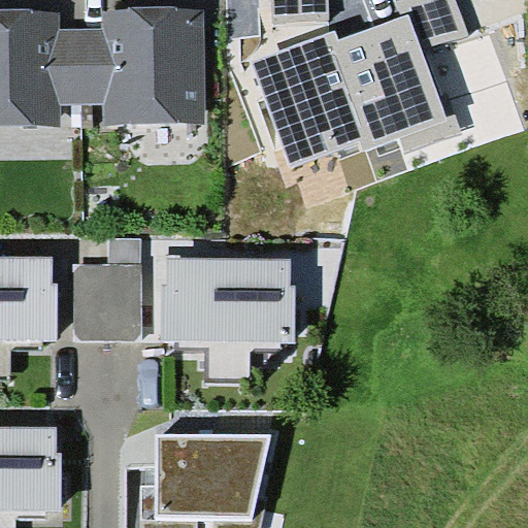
[(272,0),(273,24),(329,23),(328,0),(272,0)]
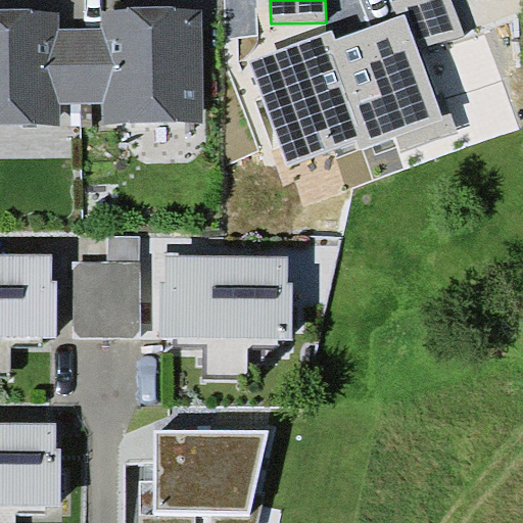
[(398,0),(393,2),(398,16),(406,14),(418,50),(465,34),(453,0),(398,0)]
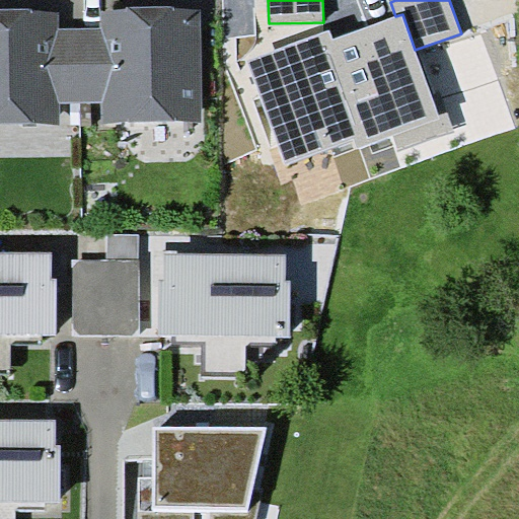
[(99,27),(79,27),(80,101),(101,101),(101,124),(200,123),(198,9),(99,11),(99,27)]
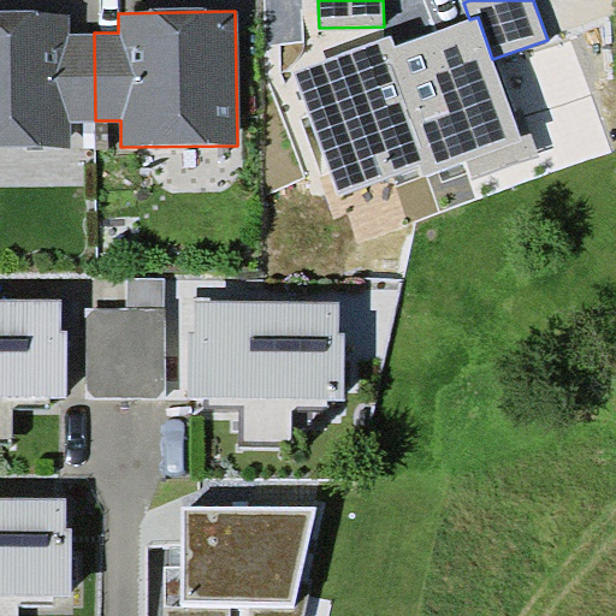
[(70,120),(95,120),(94,33),(69,33),(69,13),(0,13),(0,147),(70,147),(70,120)]
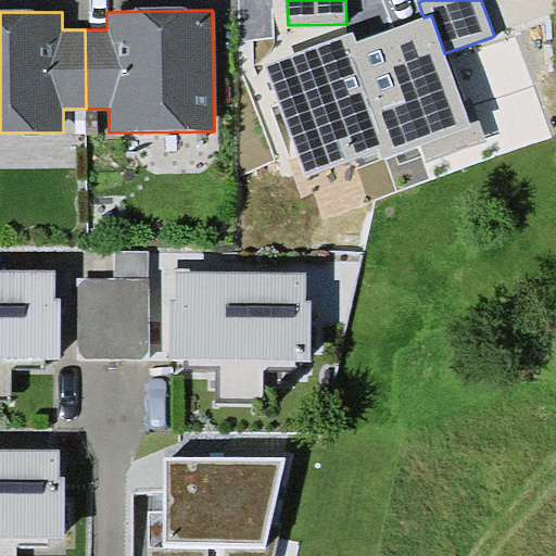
[(424,17),(356,45),(397,155),(421,146),(471,127),(470,123),(444,53),(431,15),(424,17)]
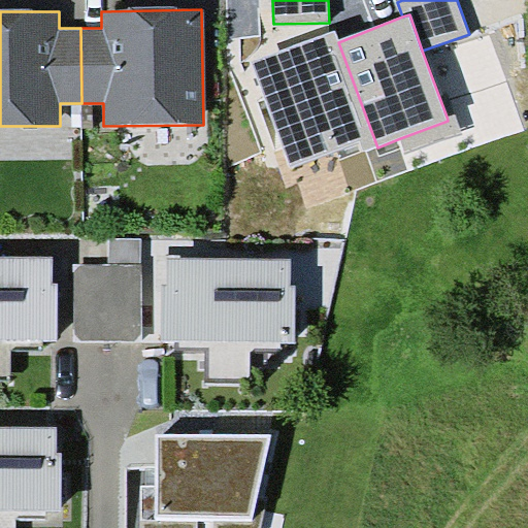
[(334,31),(252,62),(291,167),(360,141),(364,153),(377,147),(338,42),(334,31)]
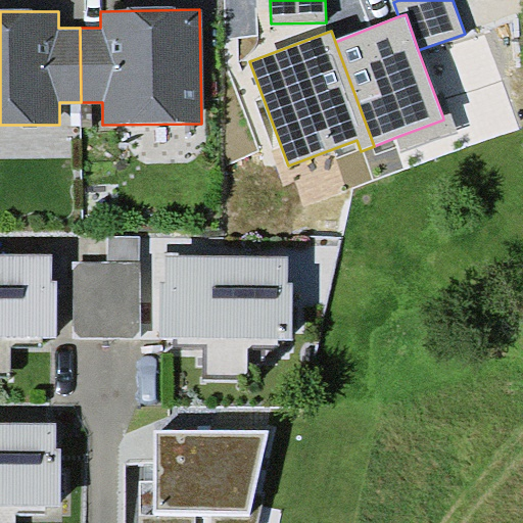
[(450,112),(442,115),(443,120),(396,137),(402,152),(458,132),(450,112)]
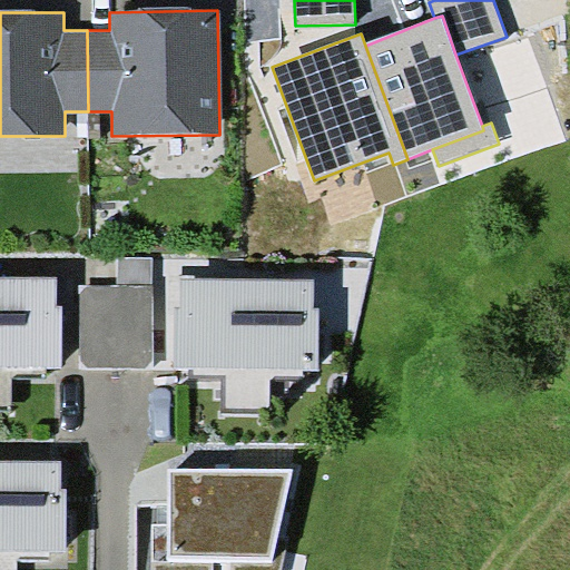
[(151,284),(153,256),(118,256),(118,284),(151,284)]
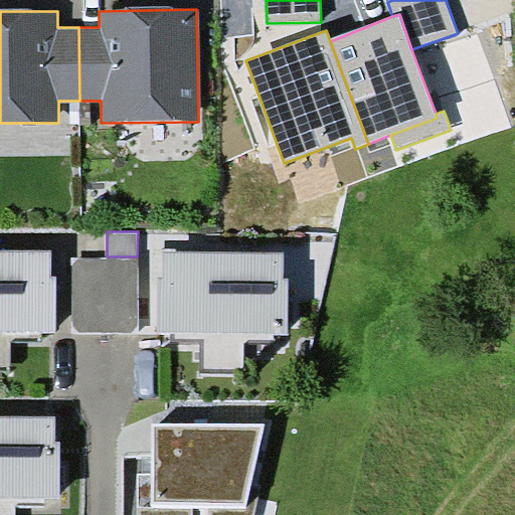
[(40,331),(56,331),(56,277),(51,277),(51,248),(0,248),(0,369),(11,370),(10,339),(40,339),(40,331)]
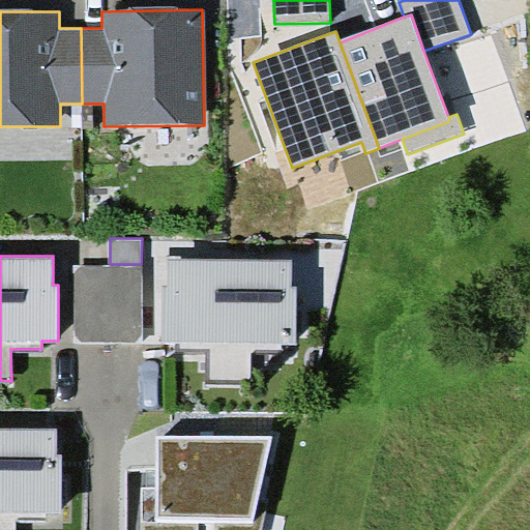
[(165,286),(165,343),(178,343),(178,351),(208,351),(208,383),(252,383),(252,352),(284,352),(284,344),(298,344),(298,287),(294,287),(294,260),(170,260),(170,286),(165,286)]
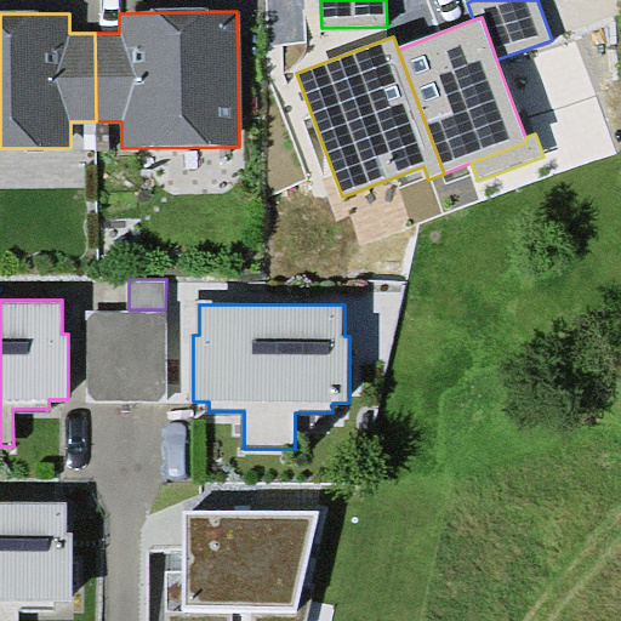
[(129,309),(87,309),(87,400),(167,402),(167,309),(165,309),(129,309)]
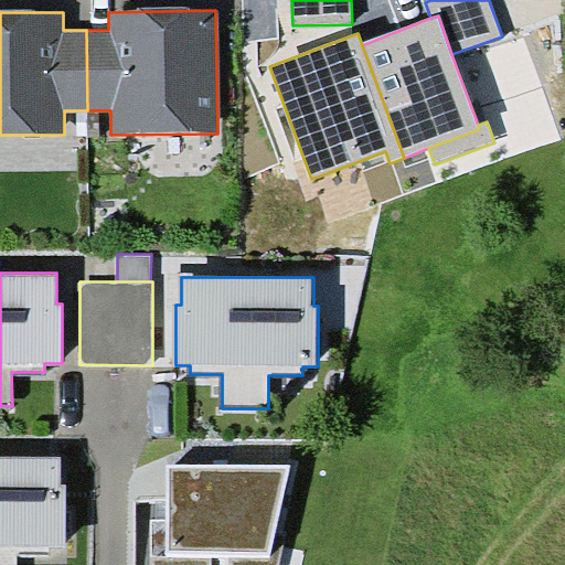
[(50,544),(66,544),(66,484),(62,484),(62,456),(0,456),(0,564),(17,564),(18,555),(50,555),(50,544)]
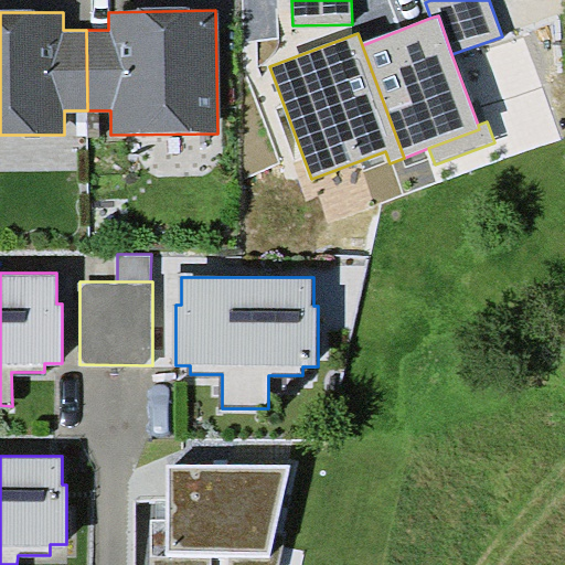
[(290,465),(168,465),(168,519),(168,553),(211,554),(227,554),(270,554),(276,531),(290,465)]
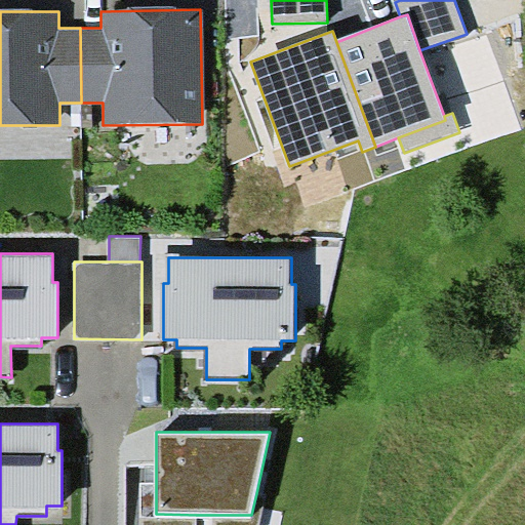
[(140,482),(140,514),(156,514),(156,482),(140,482)]
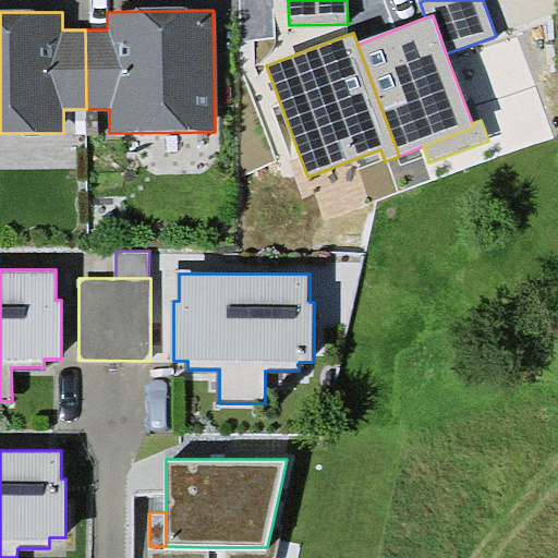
[(274,557),(282,524),(273,524),(267,547),(225,547),(223,557),(274,557)]
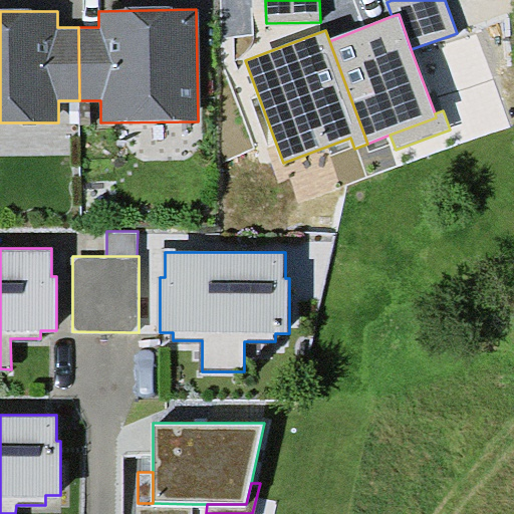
[(192,513),(192,504),(153,503),(138,503),(137,513),(192,513)]
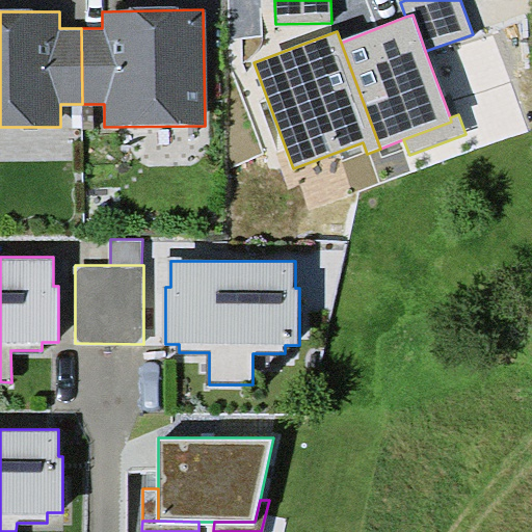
All buildings are outlined.
